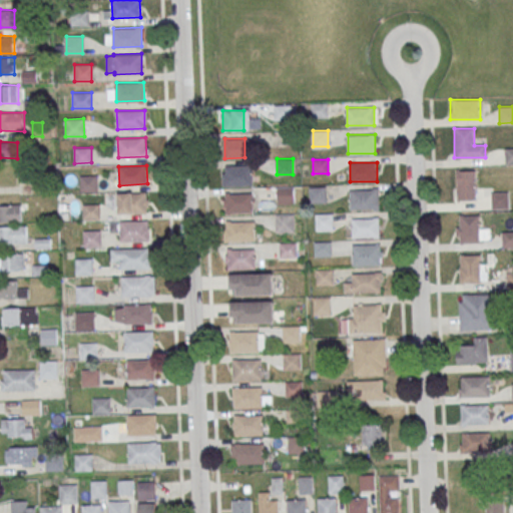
[(252,165),(222,165),(222,185),(252,185),(252,165)]
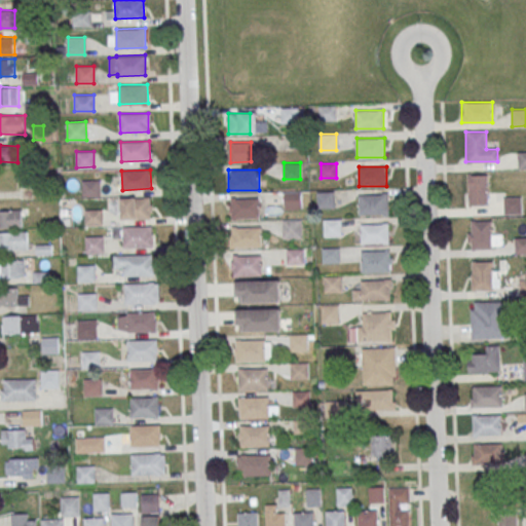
[(468,204),(488,204),(488,174),(468,174),(468,204)]
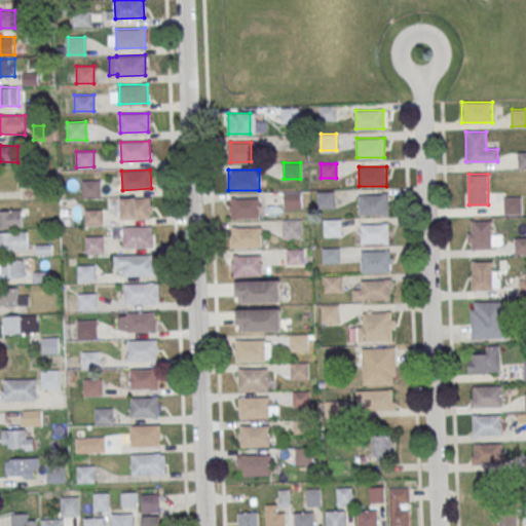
[(81,180),(100,180),(100,195),(82,195),(81,180)]
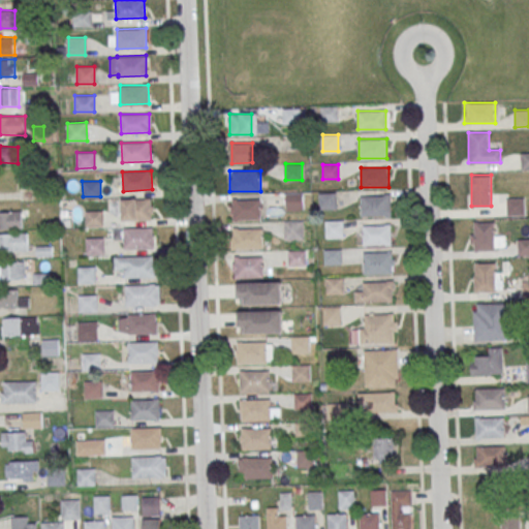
[(318,191),(335,191),(336,208),(318,209),(318,191)]
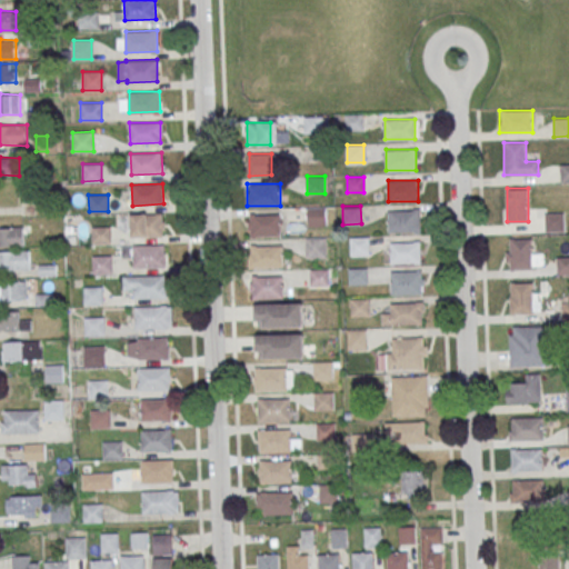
[(326,225),(326,207),(308,207),(308,225),(326,225)]
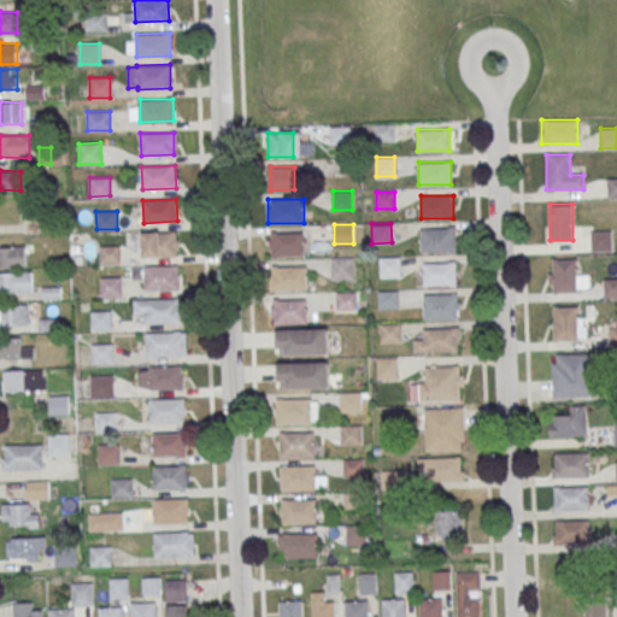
[(456,227),(421,227),(421,251),(456,251),(456,227)]
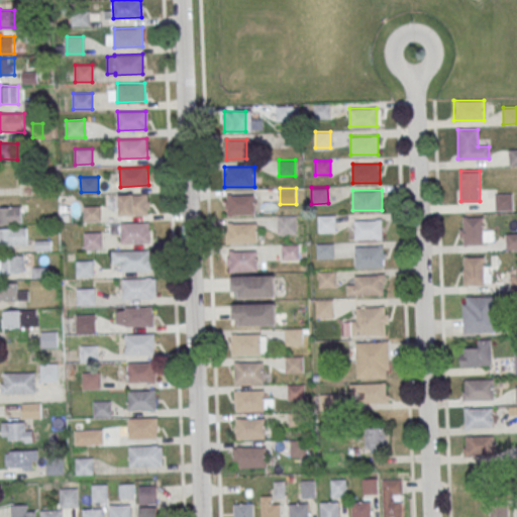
[(119,195),(147,194),(147,213),(119,214),(119,195)]
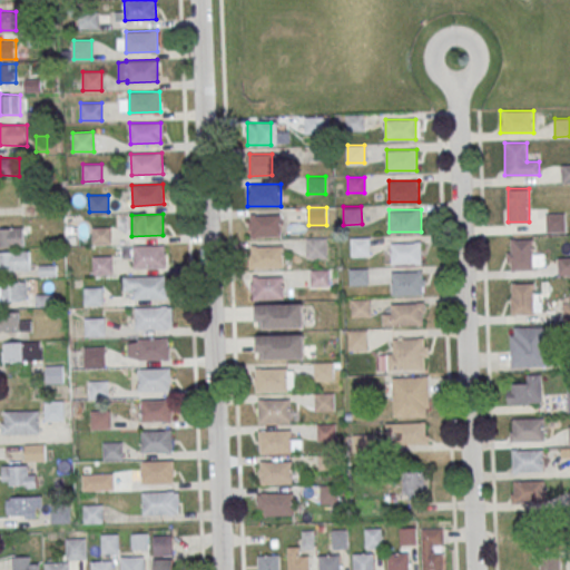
[(251,236),(281,236),(281,214),(251,214),(251,236)]
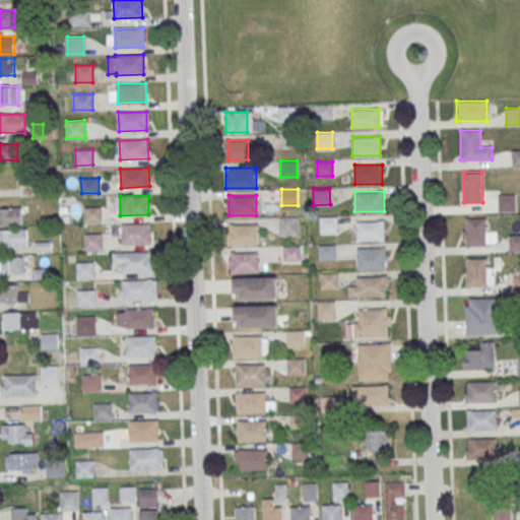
[(499,195),(499,210),(516,210),(516,195),(499,195)]
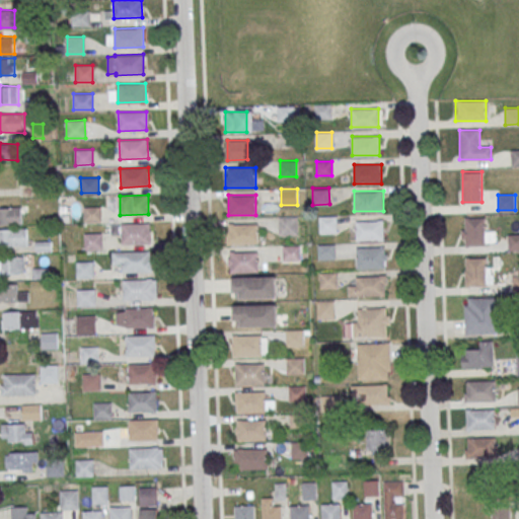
[(0,206),(0,224),(22,225),(22,207),(0,206)]
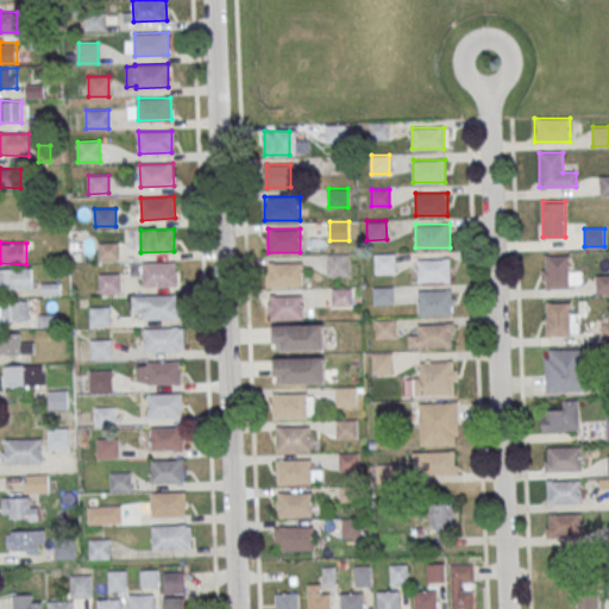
[(96,242),(118,242),(118,259),(98,261),(96,242)]
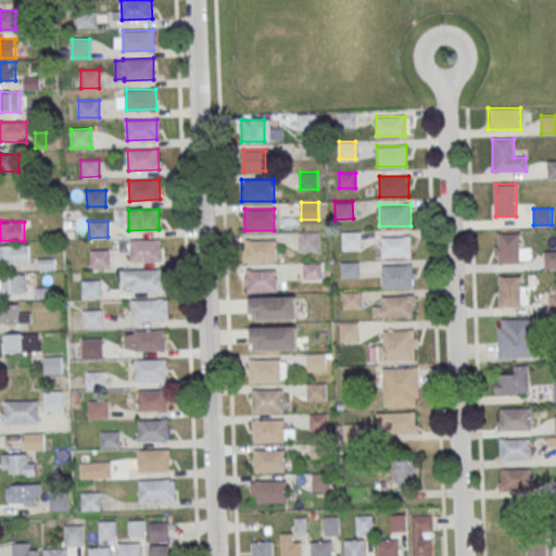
[(299,231),(299,251),(319,251),(319,231),(299,231)]
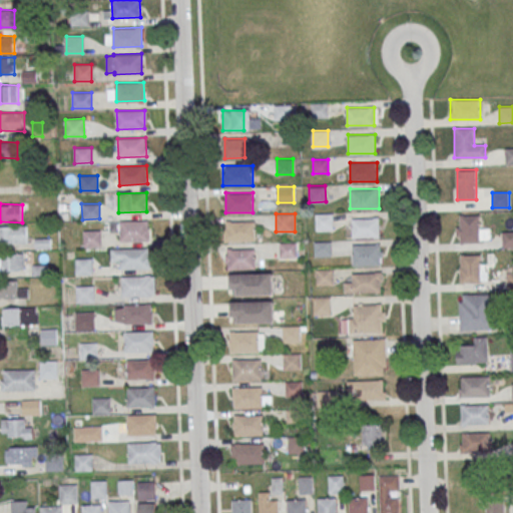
[(316,213),(332,213),(333,229),(316,229),(316,213)]
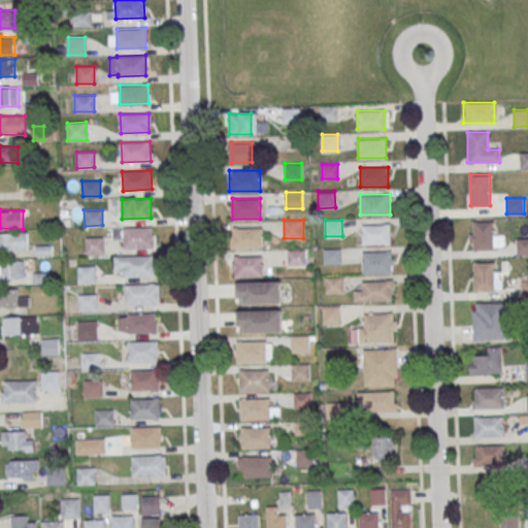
[(493,251),(493,222),(471,222),(471,251),(493,251)]
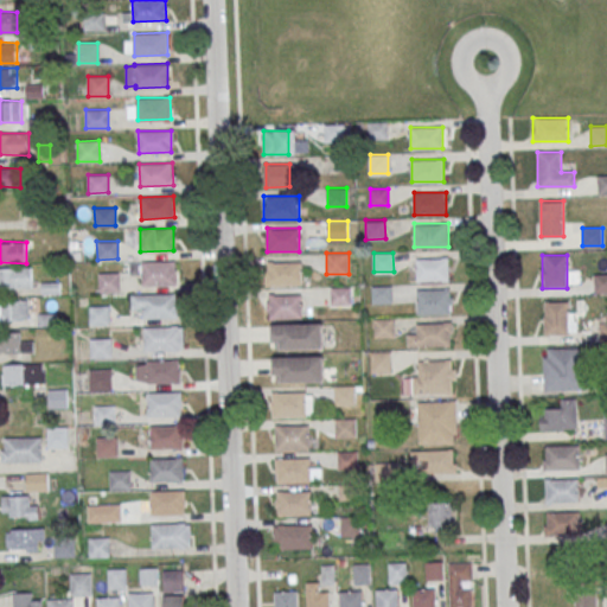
[(416,257),(416,280),(449,280),(449,257),(416,257)]
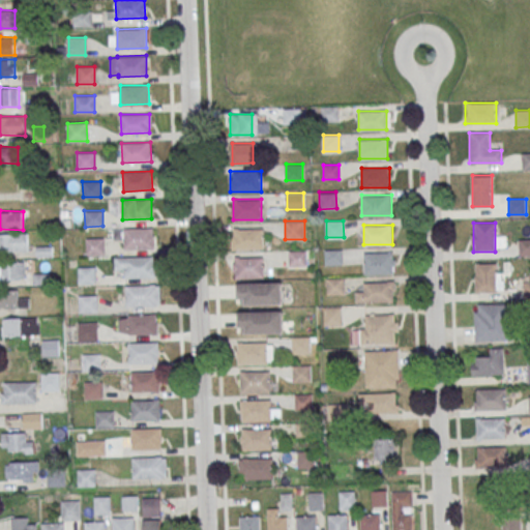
[(124,228),(153,228),(153,246),(124,247),(124,228)]
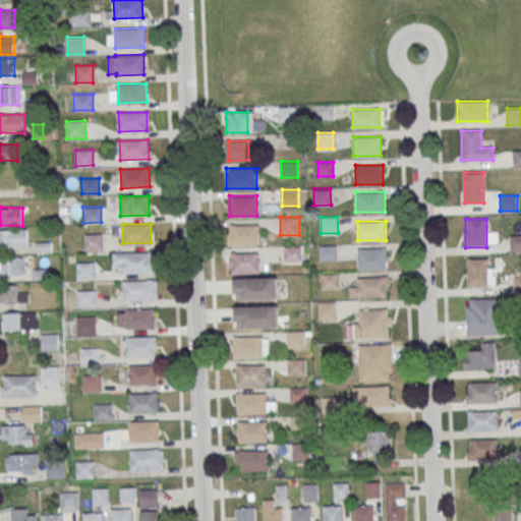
[(257,224),(228,224),(228,244),(257,244),(257,224)]
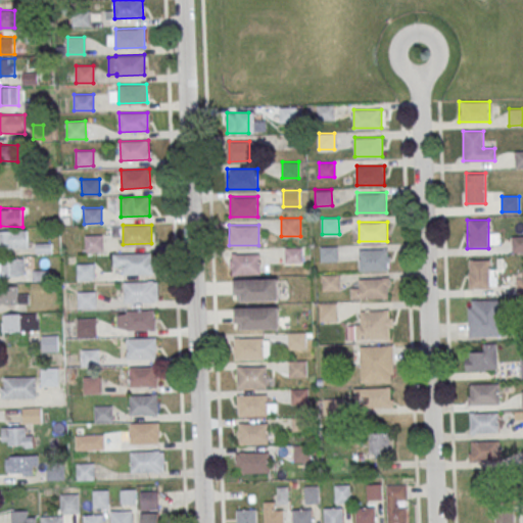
[(0,248),(28,248),(28,230),(0,230),(0,248)]
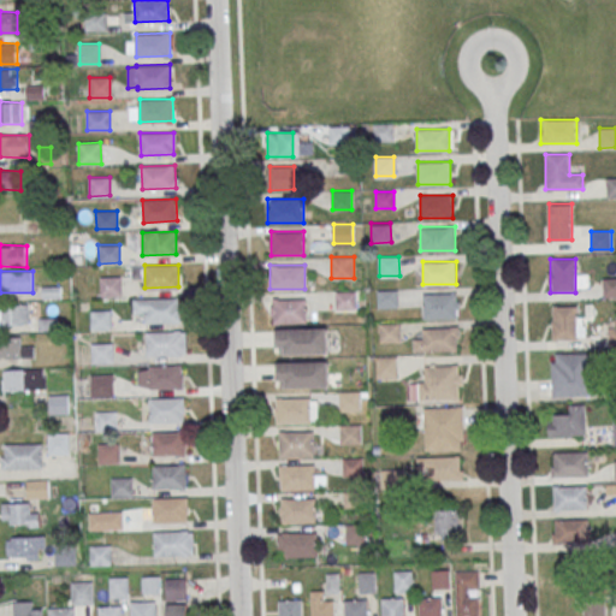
[(100,277),(120,277),(120,295),(100,295),(100,277)]
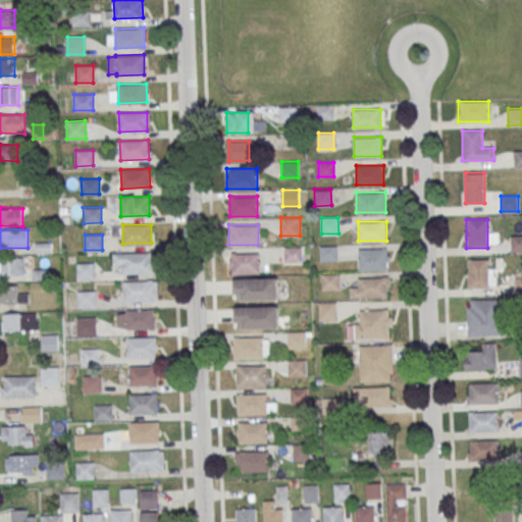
[(302,247),(284,247),(284,261),(302,261),(302,247)]
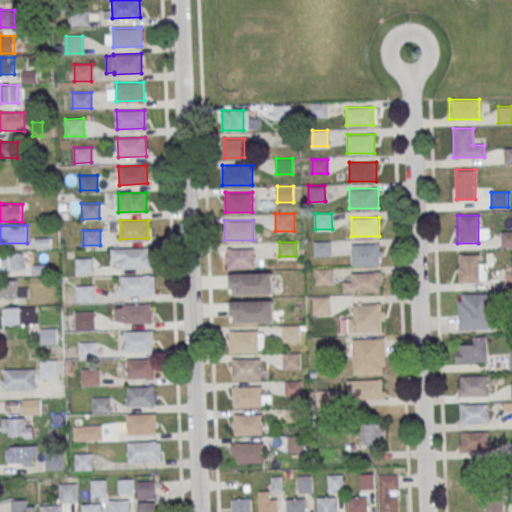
[(314,242),(314,256),(329,256),(329,242),(314,242)]
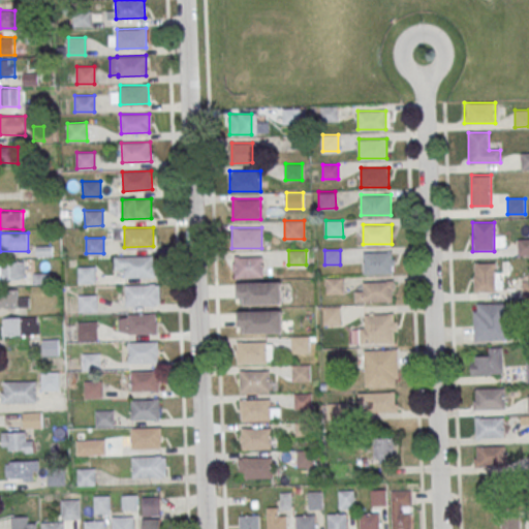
[(394,252),(363,252),(363,273),(394,273),(394,252)]
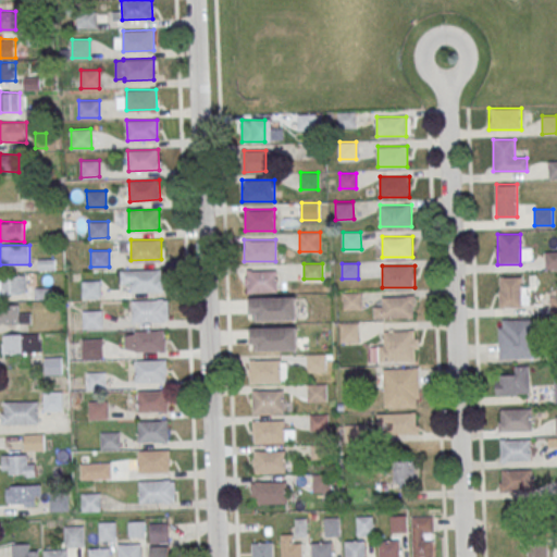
[(133,270),(162,270),(163,289),(133,291),(133,270)]
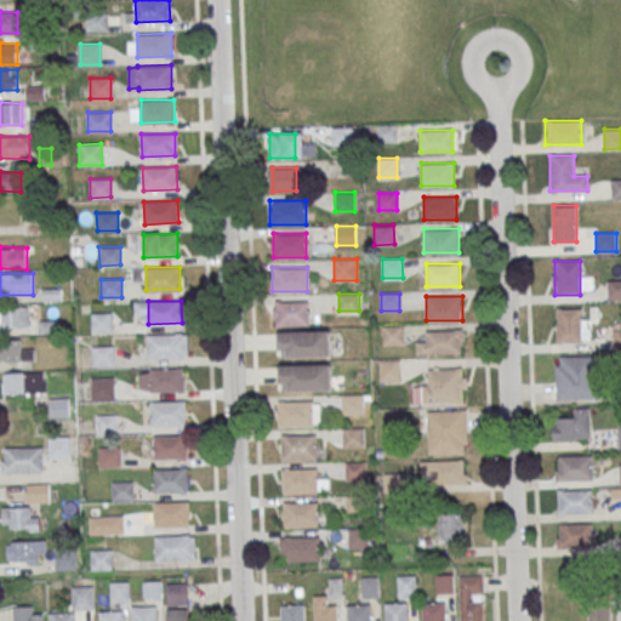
[(308,301),(274,301),(274,325),(308,325),(308,301)]
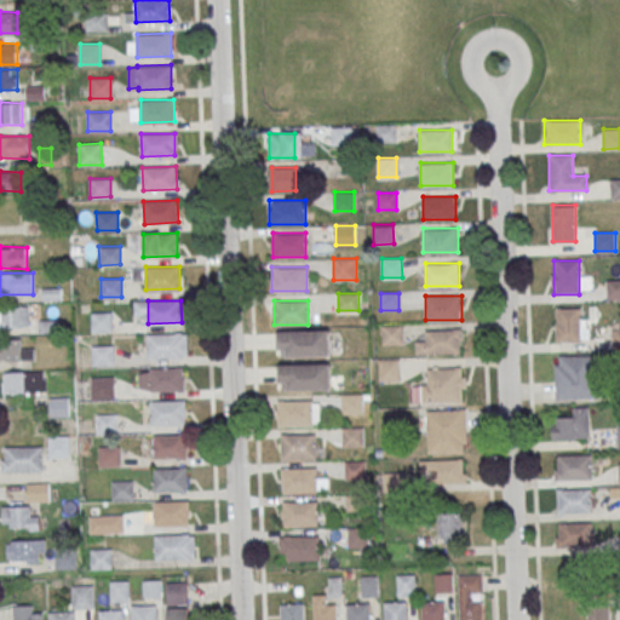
[(0,328),(24,328),(24,308),(0,308),(0,328)]
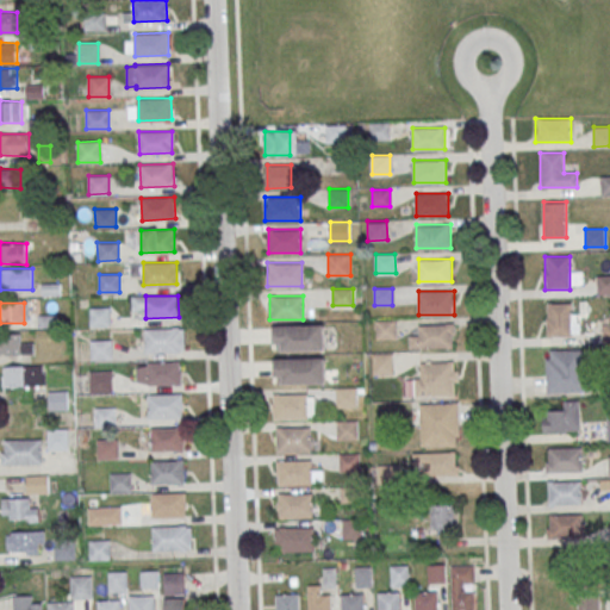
[(572,336),(572,303),(547,303),(547,336),(572,336)]
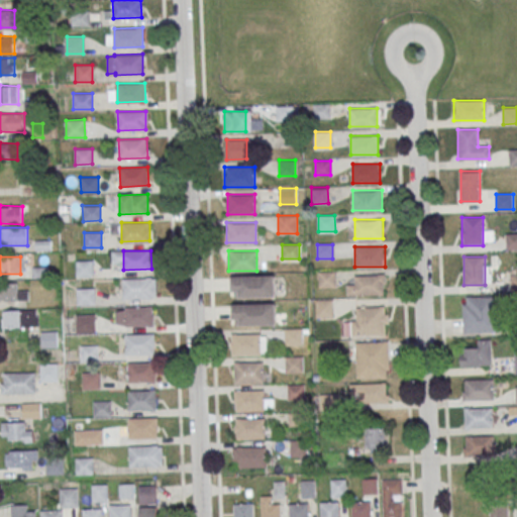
[(75,261),(93,261),(93,276),(76,276),(75,261)]
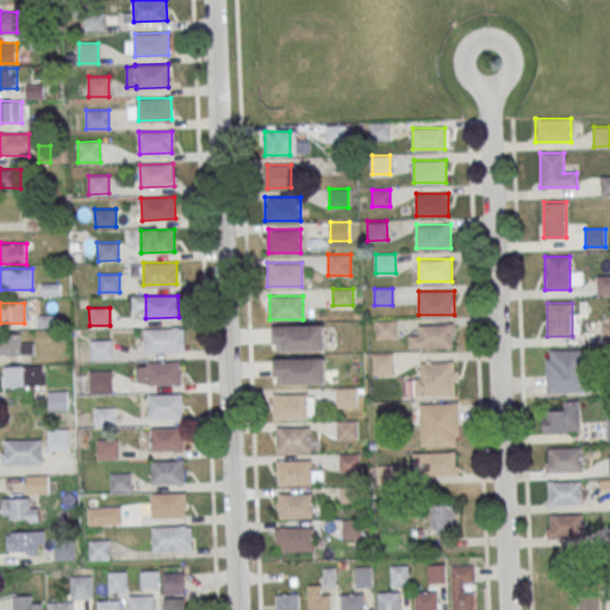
[(377,319),(396,319),(397,338),(377,340),(377,319)]
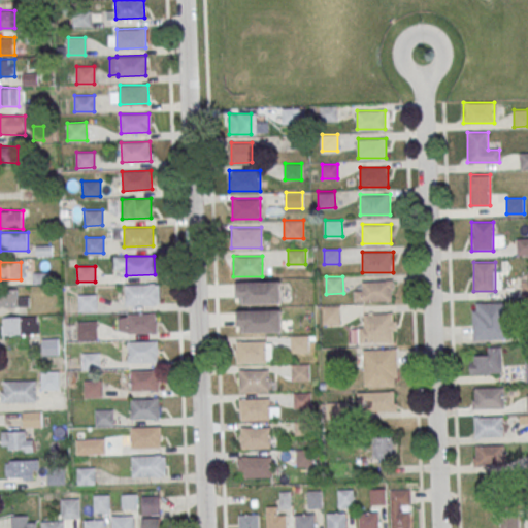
[(393,281),(363,281),(363,291),(355,291),(355,300),(393,300),(393,281)]
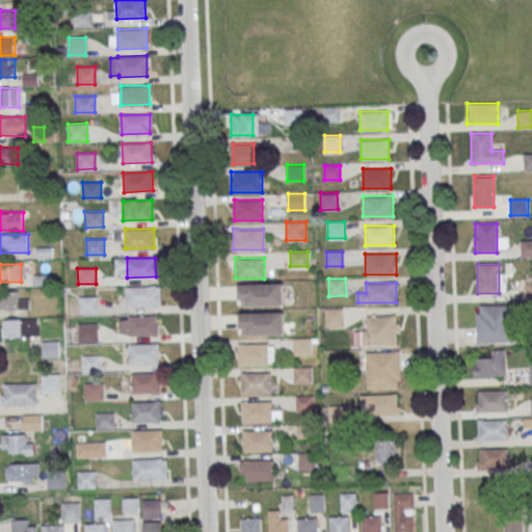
[(283,306),(283,284),(237,284),(237,306),(283,306)]
